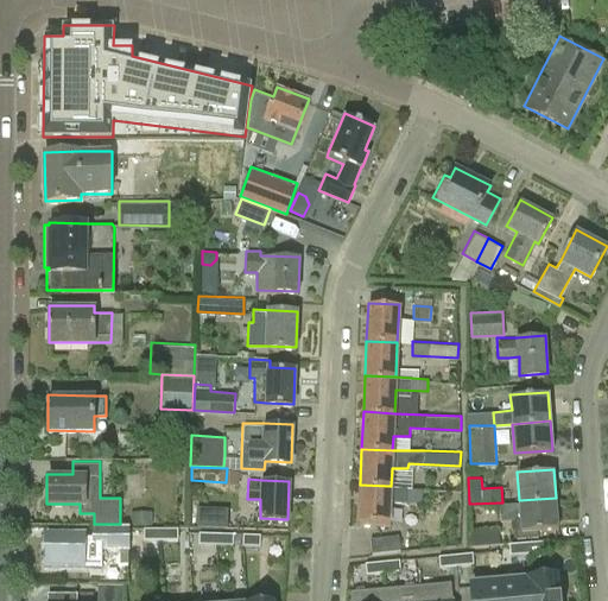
[(424,487),(391,486),(360,485),(359,523),(390,524),(391,500),(422,500),(424,487)]
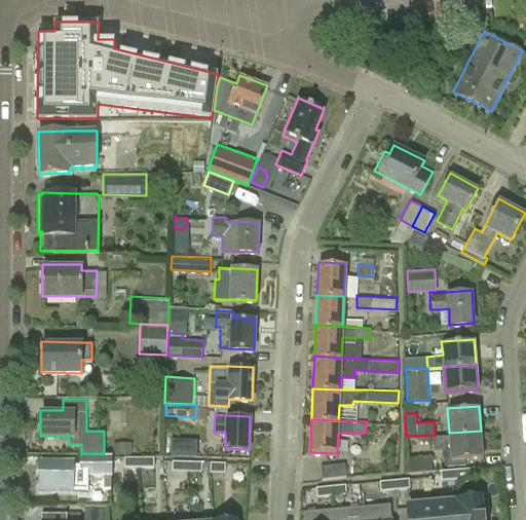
[(483,456),(481,431),(449,433),(451,459),(483,456)]
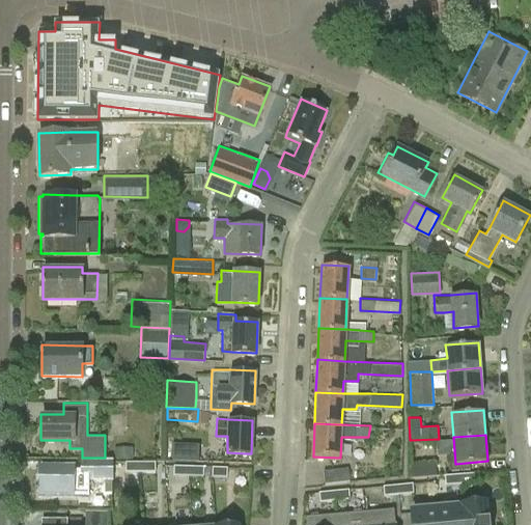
[(39,491),(73,492),(89,492),(89,478),(112,478),(112,458),(105,458),(82,458),(82,466),(73,466),(40,465),(39,491)]
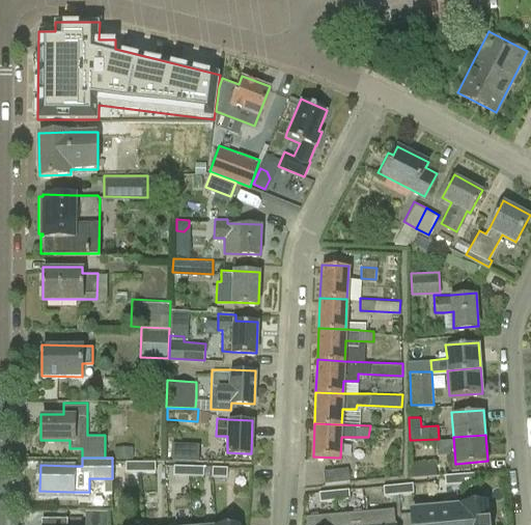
[(140,469),(139,460),(124,460),(124,469),(140,469)]
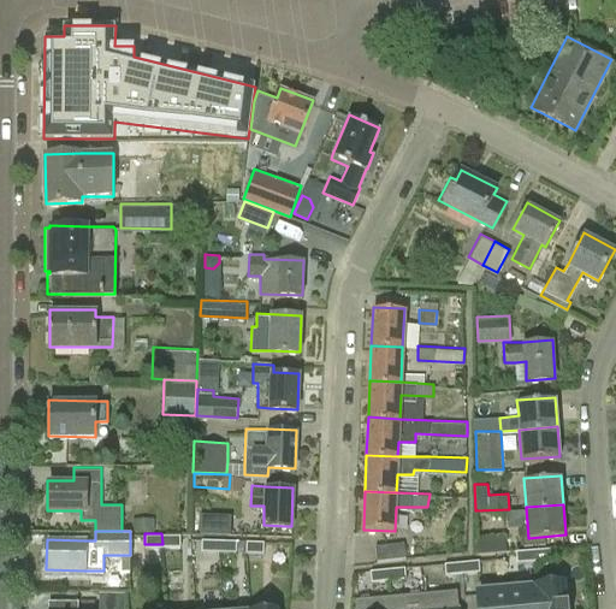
[(161,533),(163,544),(179,544),(179,533),(161,533)]
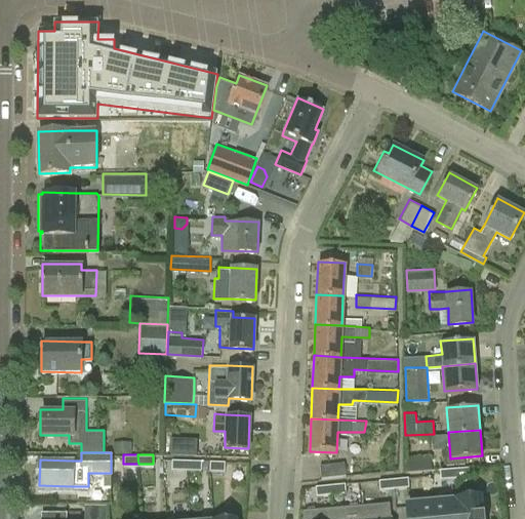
[(430,454),(407,456),(408,470),(421,469),(431,468),(430,454)]
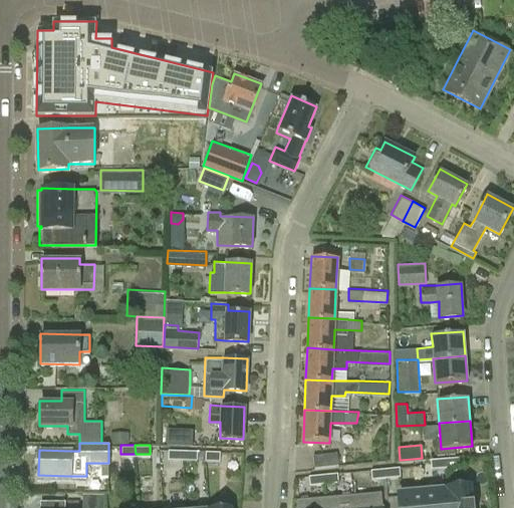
[(168,457),(183,458),(182,449),(168,448),(168,457)]
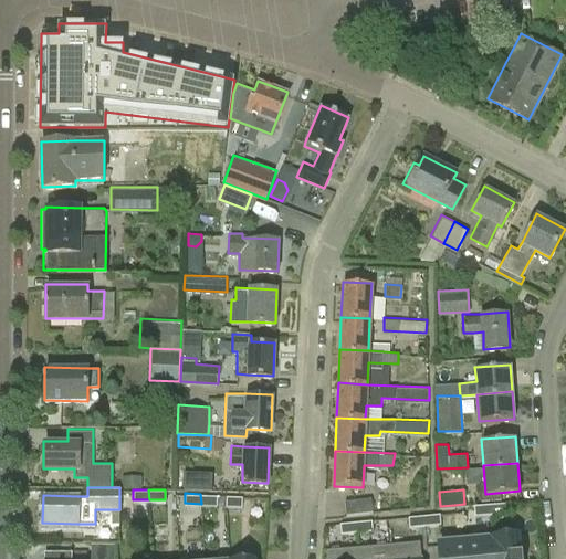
[(217,494),(200,494),(201,504),(217,504),(217,494)]
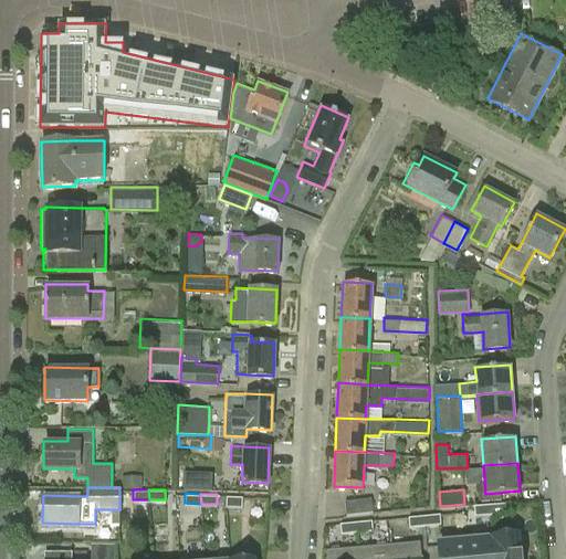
[(242,495),(226,494),(226,505),(241,505),(242,495)]
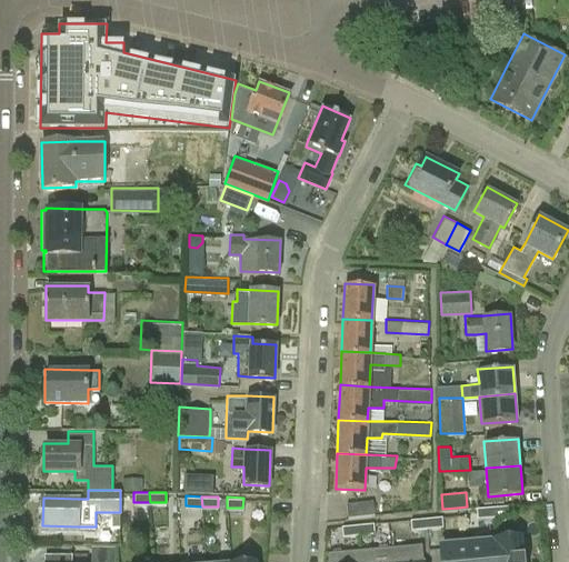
[(372,498),(347,501),(348,515),(375,512),(372,498)]
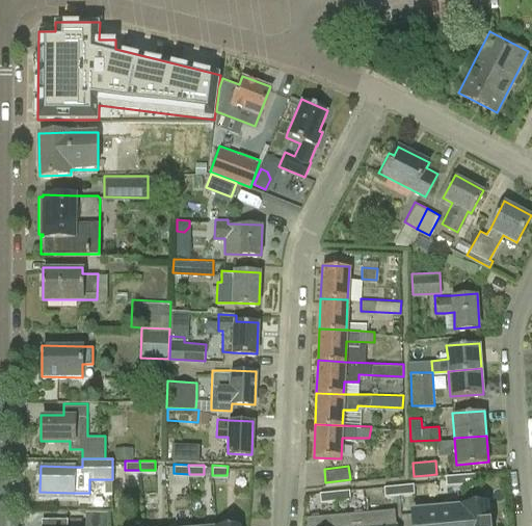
[(459,472),(460,482),(476,480),(475,471),(459,472)]
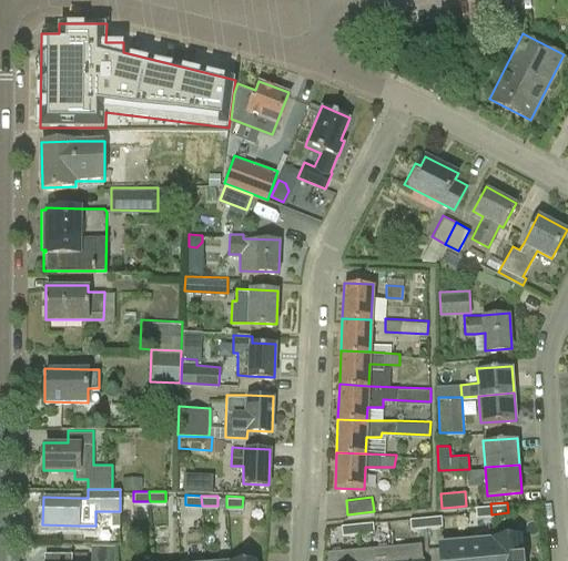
[(476,516),(492,514),(490,503),(475,506),(476,516)]
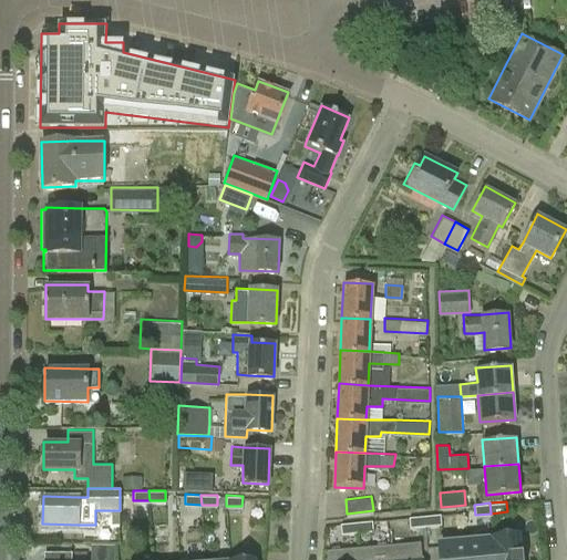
[(424,514),(425,525),(442,522),(441,512),(424,514)]
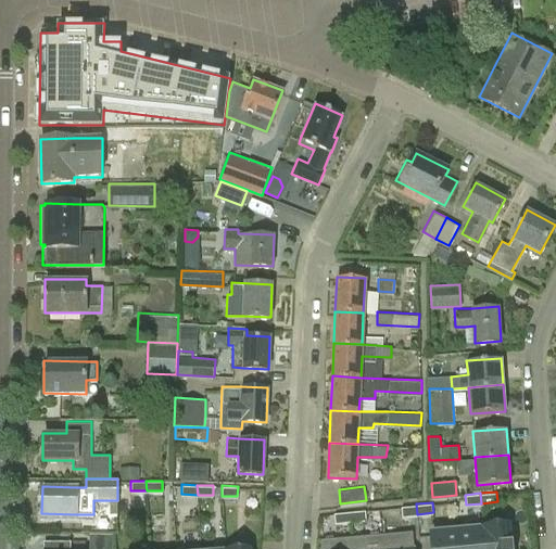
[(417,514),(416,503),(401,506),(402,515),(417,514)]
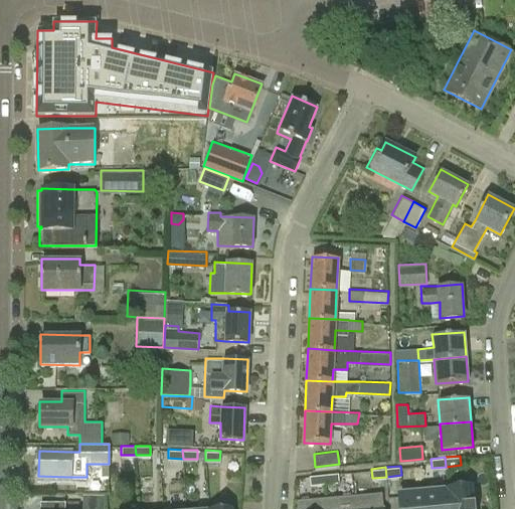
[(338,472),(322,474),(323,483),(339,481),(338,472)]
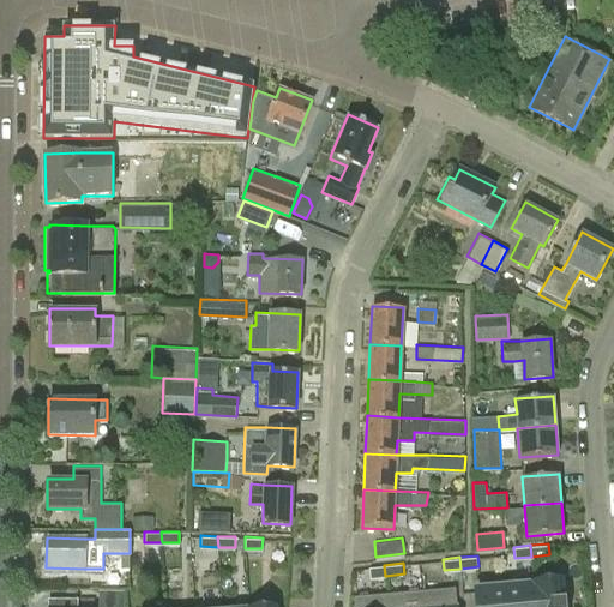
[(384,565),(368,566),(369,577),(385,576),(384,565)]
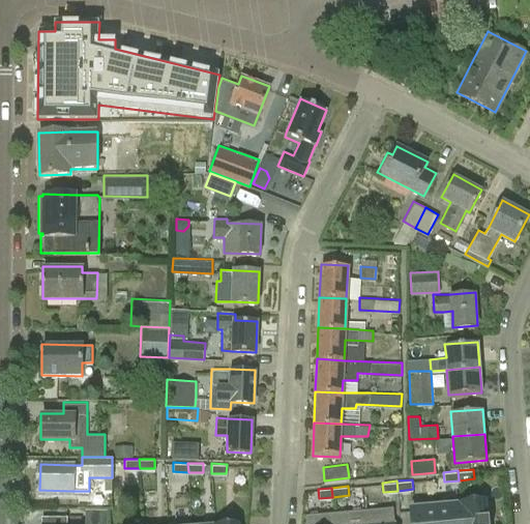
[(488,523),(487,502),(462,504),(463,523),(488,523)]
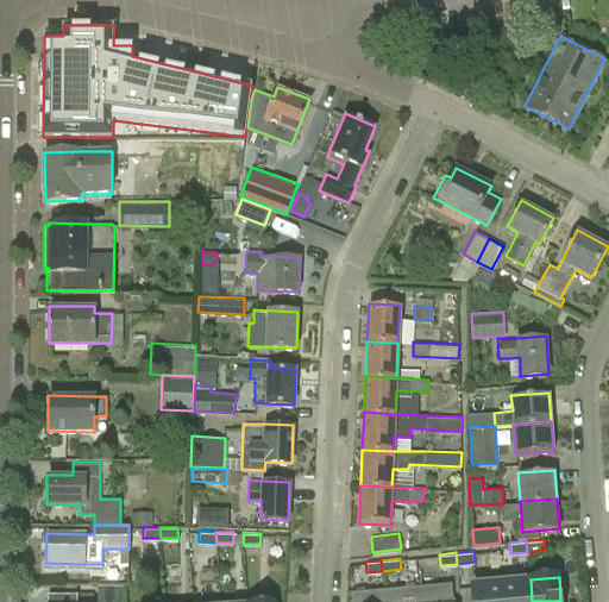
[(503,601),(532,601),(531,579),(502,583),(503,601)]
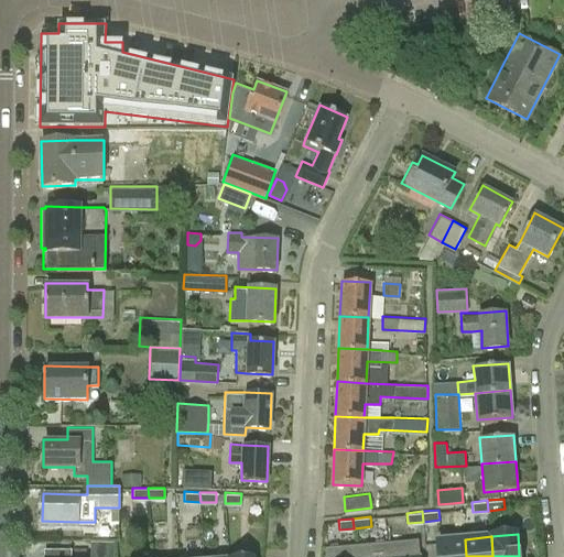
[(419,556),(418,538),(387,542),(387,547),(388,556),(419,556)]
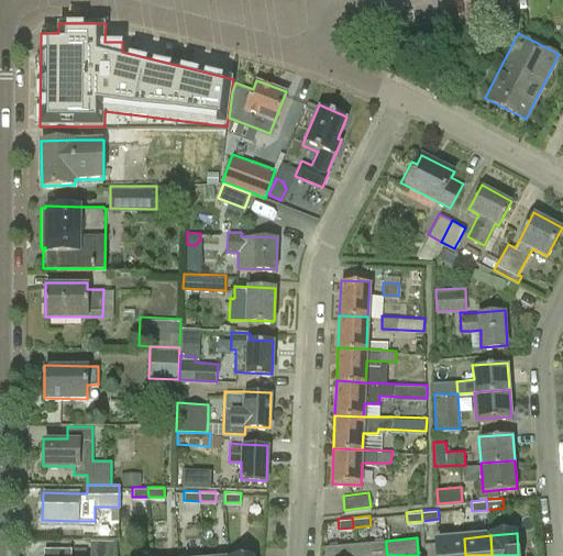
[(465,555),(464,538),(435,541),(437,555),(465,555)]
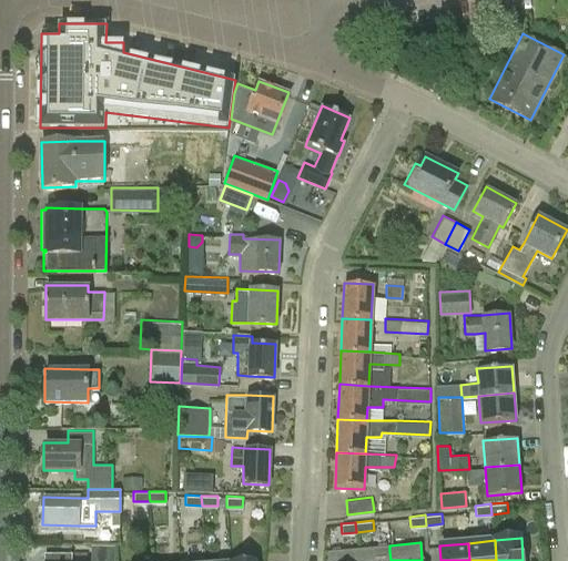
[(357,548),(357,560),(391,560),(389,551),(389,546),(357,548)]
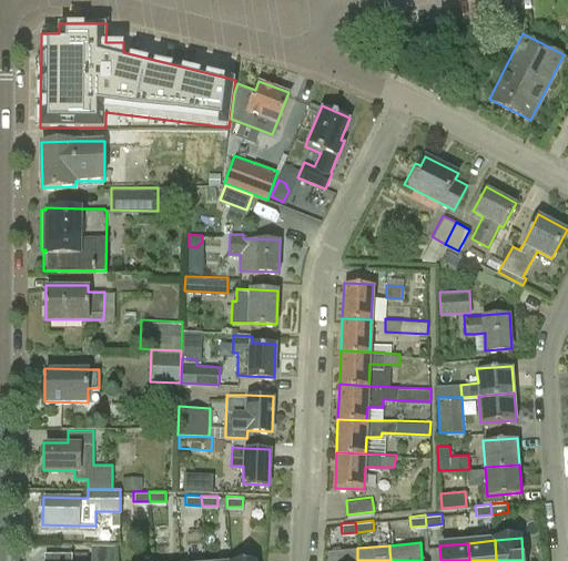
[(357,560),(357,548),(327,551),(327,560),(357,560)]
